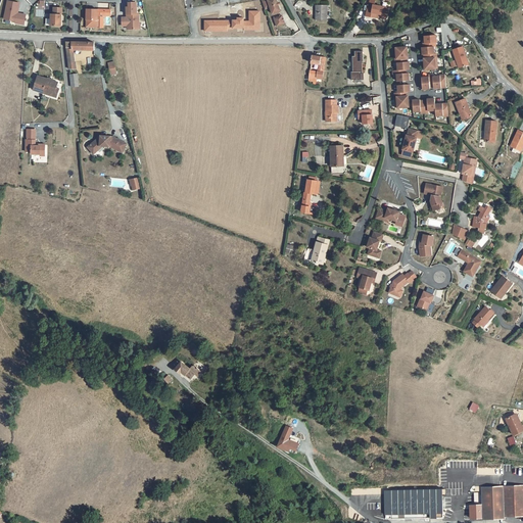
[(15,10),(15,8),(17,8),(19,0),(17,0),(6,0),(3,15),(15,18),(14,20),(24,21),(26,12),(17,10),(15,10)]
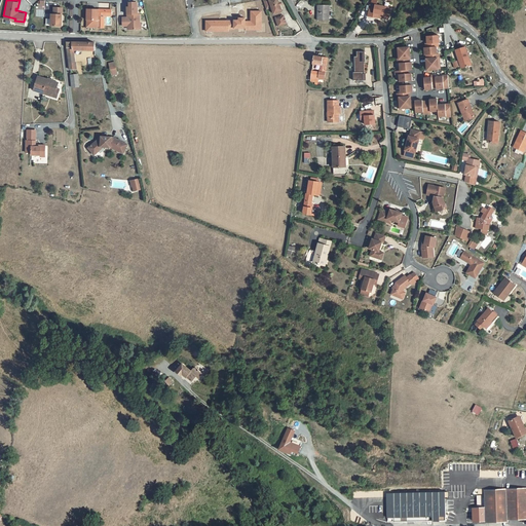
[(128,24),(128,27),(141,27),(141,21),(139,21),(139,11),(138,11),(138,4),(137,4),(137,0),(134,0),(129,0),(129,4),(127,4),(127,15),(122,16),(122,24),(128,24)]
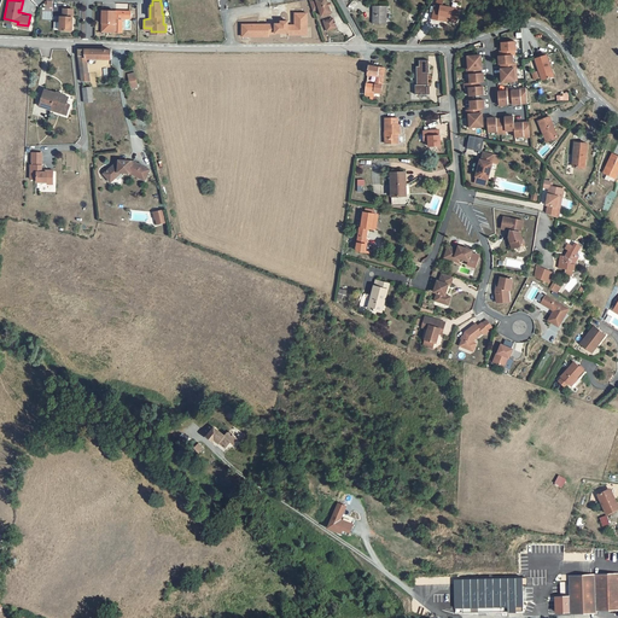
[(328,0),(310,0),(314,7),(320,5),(322,13),(332,10),(328,0)]
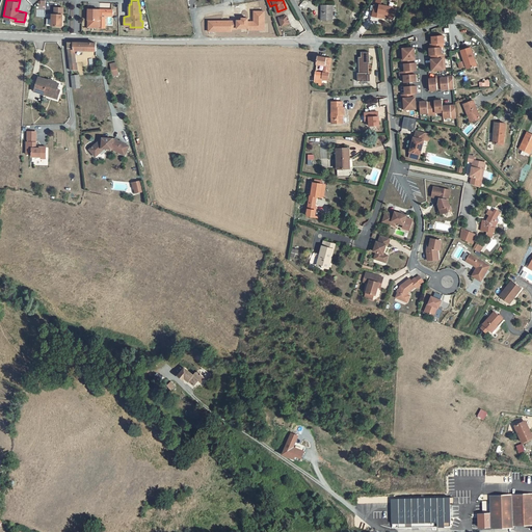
[(375,0),(373,11),(382,15),(383,9),(389,10),(388,12),(394,14),(396,1),(388,0),(375,0)]
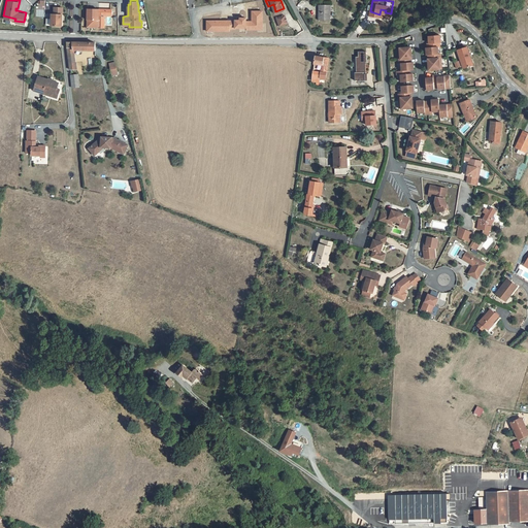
[(330,3),(319,2),(318,18),(328,18),(330,3)]
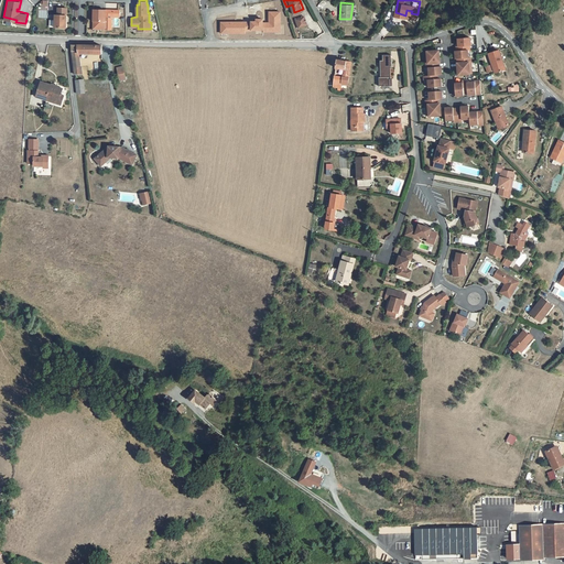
[(55,12),(54,24),(65,25),(66,6),(57,6),(57,12),(55,12)]
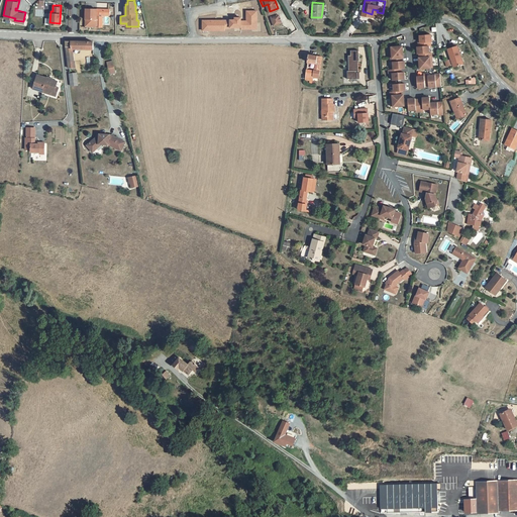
[(97,7),(85,6),(85,24),(96,24),(96,15),(97,7)]
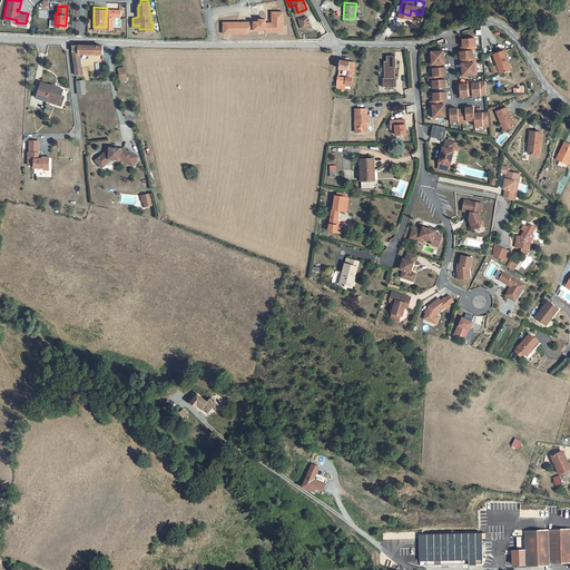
[(253,30),(266,30),(266,32),(283,32),(283,12),(272,12),(272,23),(266,23),(265,19),(258,20),(258,22),(253,22),(253,30)]
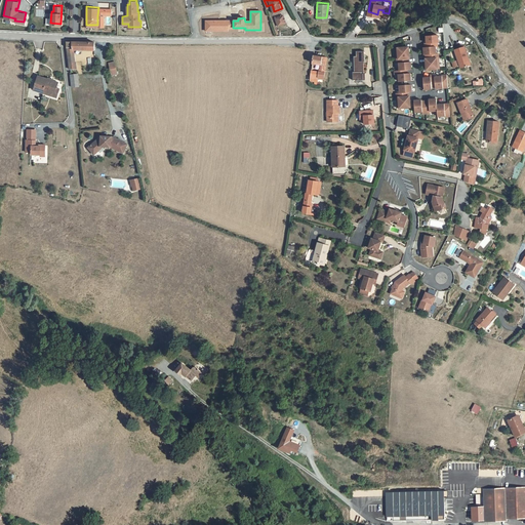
[(285,21),(283,13),(275,16),(277,23),(285,21)]
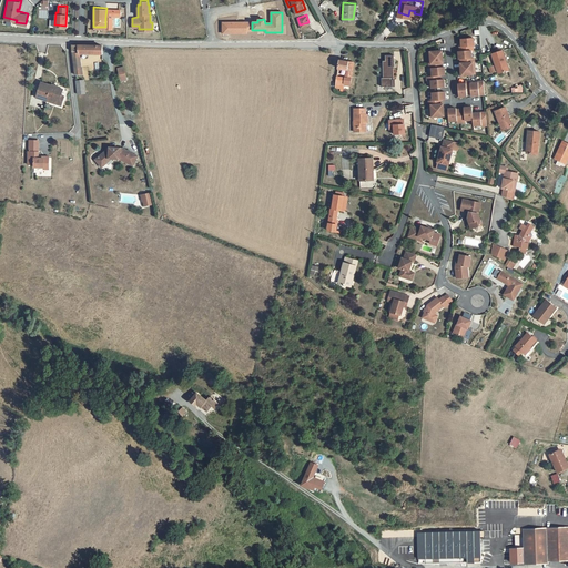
[(250,31),(250,22),(223,23),(223,33),(246,33),(246,31),(250,31)]
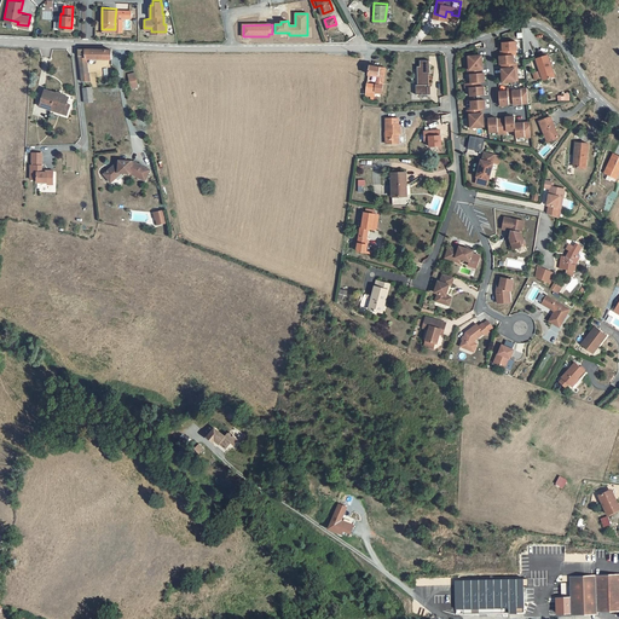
[(499,47),(499,52),(512,51),(515,51),(514,47),(515,47),(515,38),(501,39),(502,47),(499,47)]
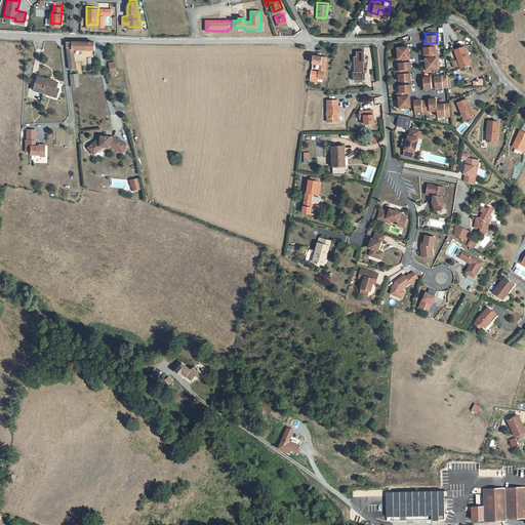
[(66,41),(68,55),(74,55),(74,50),(93,50),(93,42),(66,41)]
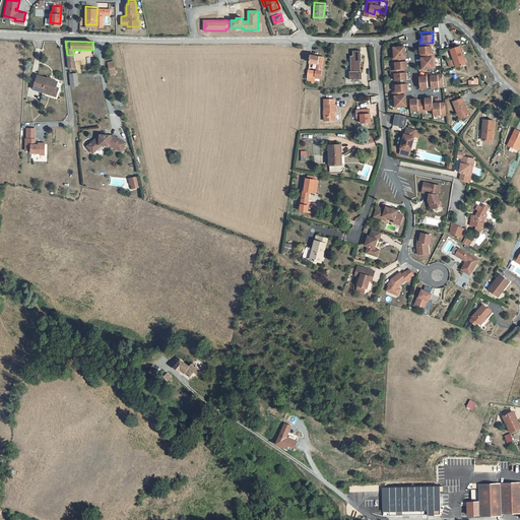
[(420,52),(420,55),(434,54),(433,50),(431,50),(430,43),(419,44),(418,44),(419,52),(420,52)]
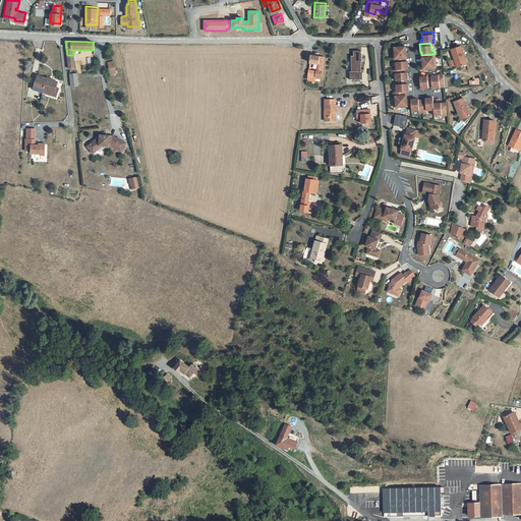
[(449,46),(454,64),(465,61),(460,43),(449,46)]
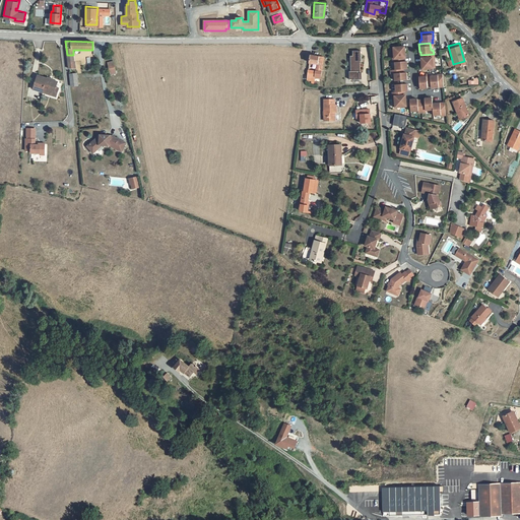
[(391,45),(391,56),(404,55),(404,51),(403,44),(399,44),(391,45)]
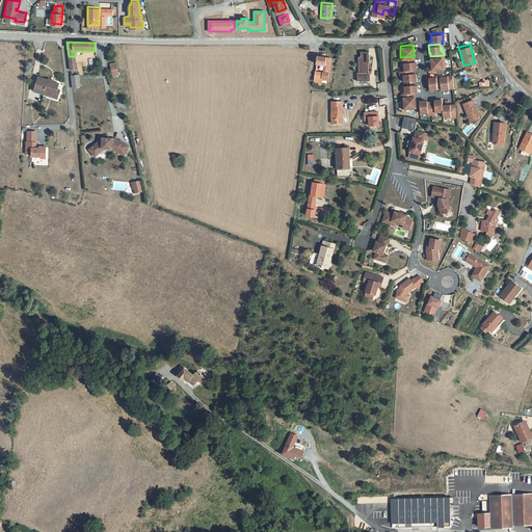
[(368,52),(360,52),(360,57),(357,57),(357,74),(356,74),(356,82),(369,81),(369,75),(367,75),(367,64),(368,64),(368,52)]
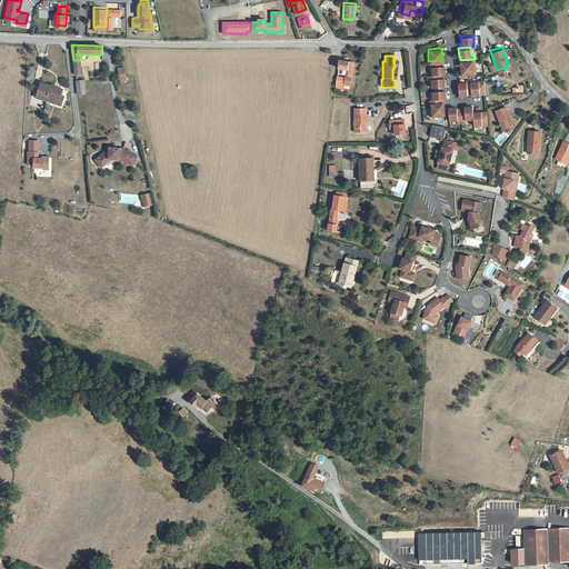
[(353,59),(339,57),(338,66),(348,67),(347,75),(337,73),(335,86),(340,86),(340,89),(343,90),(343,85),(345,85),(346,85),(346,83),(349,83),(353,59)]
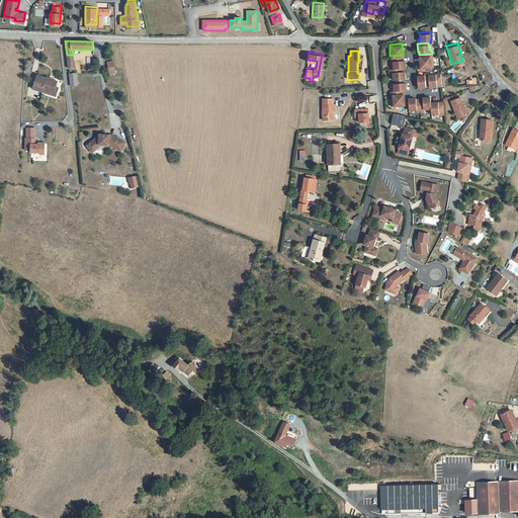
[(419,59),(420,66),(427,65),(433,65),(432,54),(419,55),(419,59)]
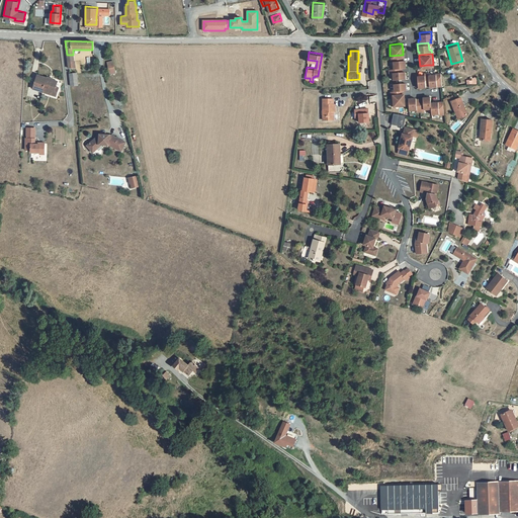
[(393,60),(394,67),(404,66),(405,66),(404,58),(403,58),(403,55),(390,56),(391,60),(393,60)]
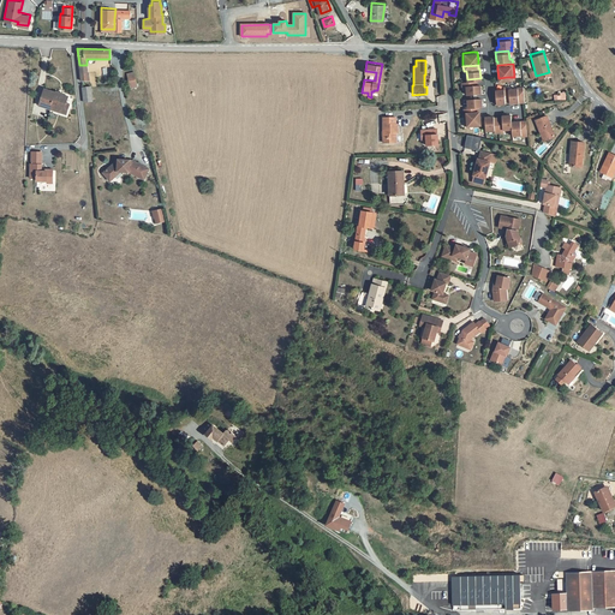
[(465,84),(466,93),(476,91),(481,91),(479,82),(476,83),(476,78),(467,79),(460,79),(461,84),(465,84)]
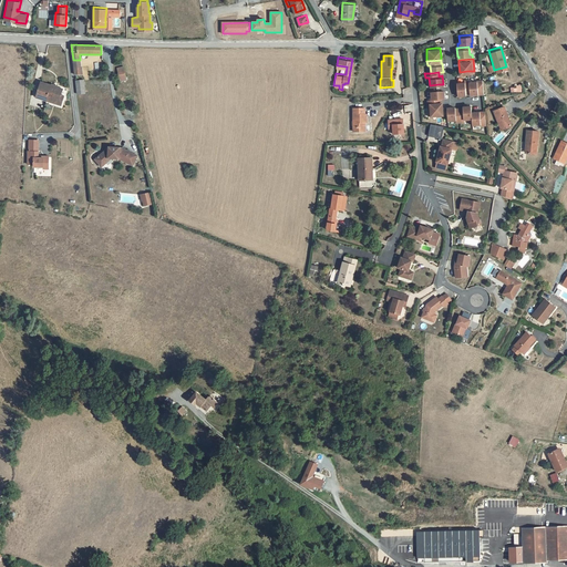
[(456,93),(465,93),(465,91),(468,91),(467,80),(467,78),(463,78),(464,80),(455,81),(456,93)]
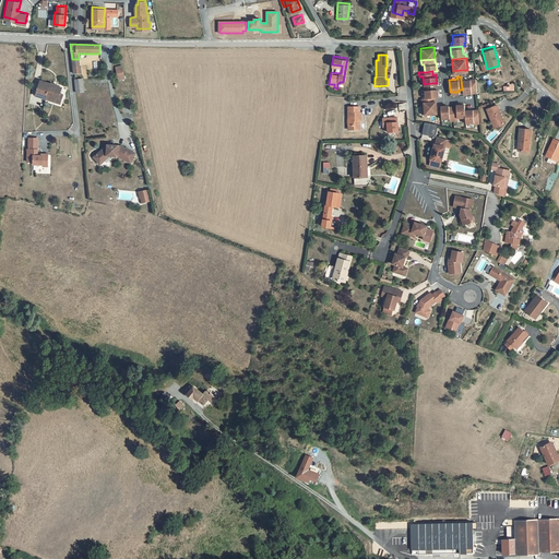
[(462,90),(462,91),(471,91),(474,90),(476,90),(475,76),(468,76),(470,78),(461,79),(462,90)]
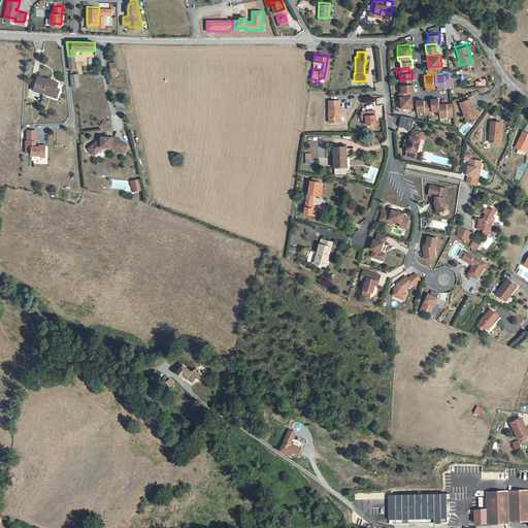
[(55,93),(57,89),(60,83),(45,76),(41,75),(36,88),(45,91),(46,90),(55,93)]
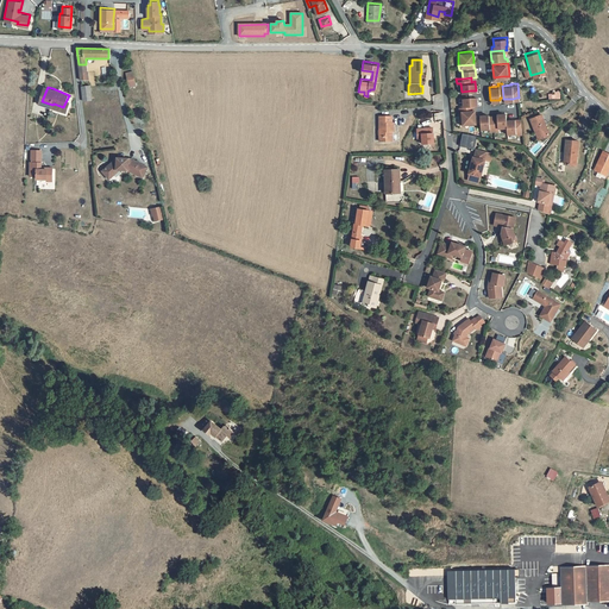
[(476,95),(462,95),(463,105),(458,105),(458,110),(473,108),(473,104),(476,104),(476,95)]
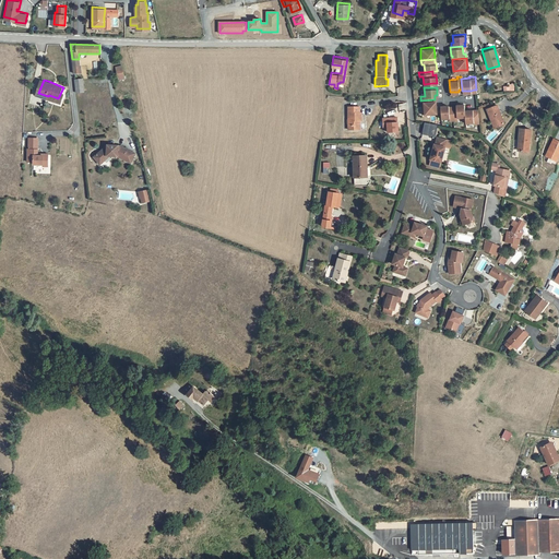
[(420,100),(421,113),(436,111),(436,110),(436,107),(436,103),(435,103),(435,99),(420,100)]
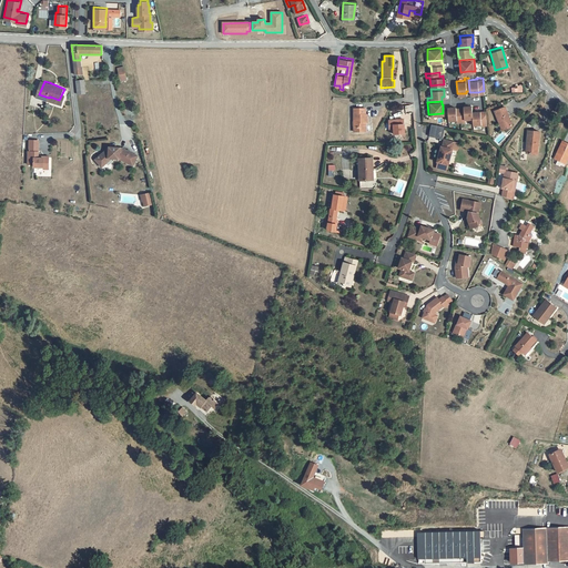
[(463,105),(458,105),(459,120),(464,119),(464,117),(472,117),(470,110),(470,108),(470,103),(463,104),(463,105)]
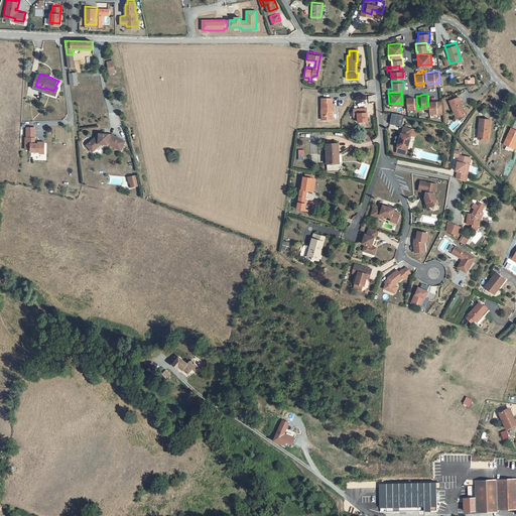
[(406,101),(406,108),(414,107),(414,109),(417,109),(416,96),(413,97),(413,96),(407,96),(405,96),(406,99),(406,101)]
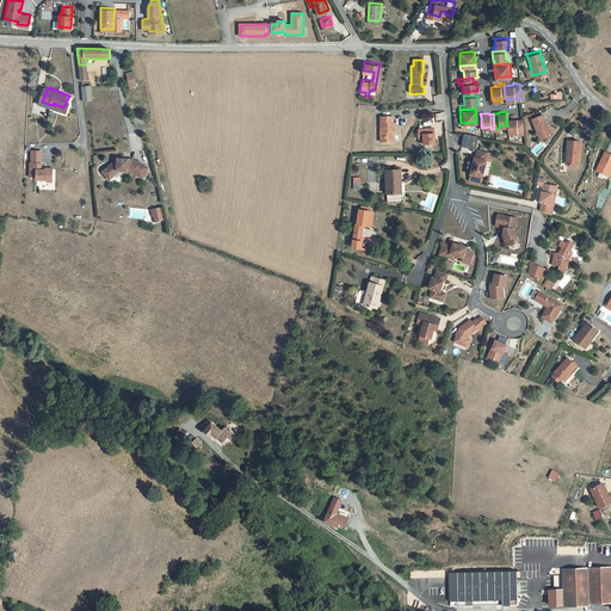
[(548,134),(539,113),(530,117),(534,127),(536,125),(541,136),(548,134)]
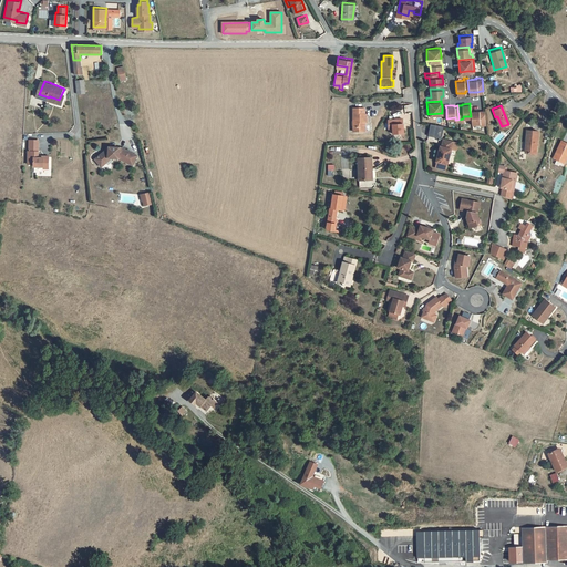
[(364,109),(354,109),(356,132),(367,131),(367,123),(370,123),(369,115),(366,115),(364,109)]
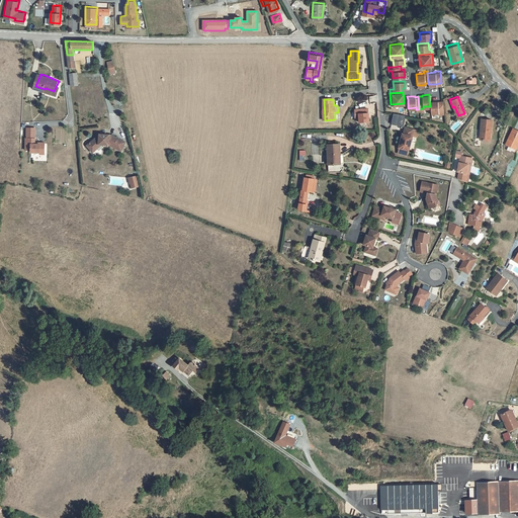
[(437,99),(429,100),(430,106),(430,111),(438,111),(438,112),(443,111),(442,99),(440,99),(437,99)]
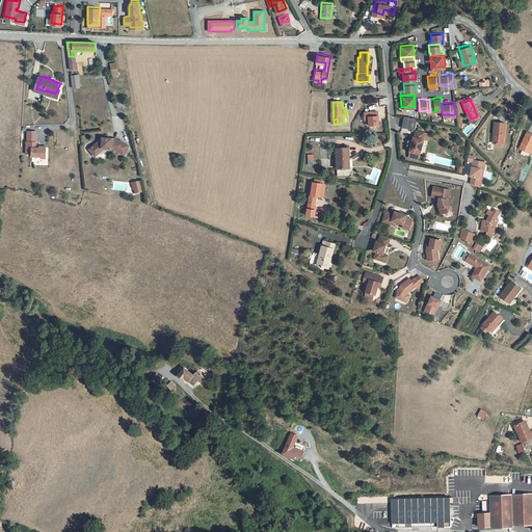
[(378,112),(364,113),(365,122),(369,122),(369,127),(378,126),(378,112)]
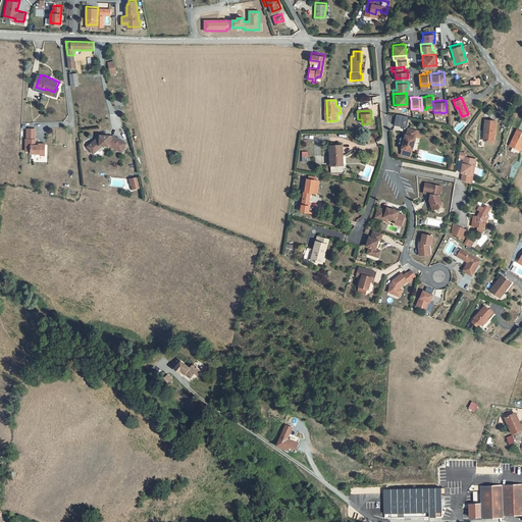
[(406,113),(396,111),(395,121),(405,122),(406,113)]
